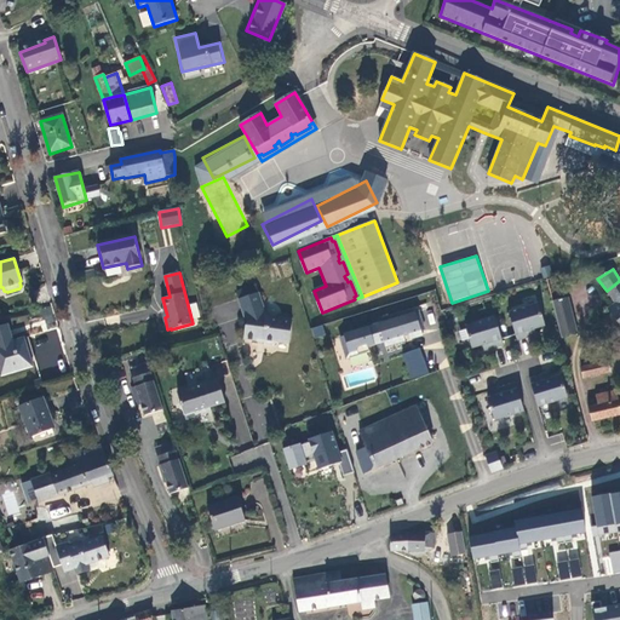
[(619,293),(619,294),(619,299),(607,309),(619,326),(619,325),(619,281),(607,291),(608,294),(610,296),(612,297),(614,296),(619,293)]
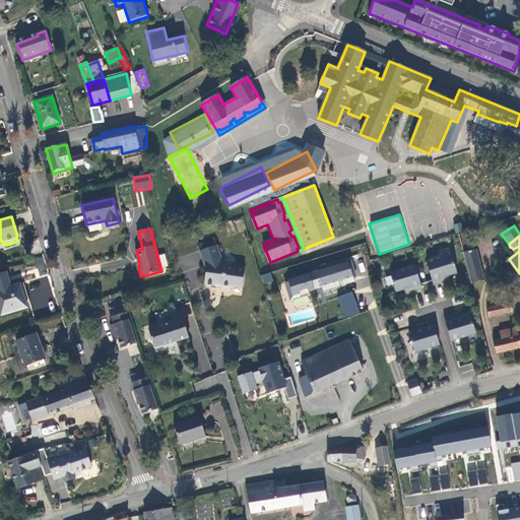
[(245,269),(223,265),(217,246),(200,251),(205,267),(207,267),(204,284),(215,286),(215,284),(219,285),(222,289),(229,290),(233,287),(243,288),(245,269)]
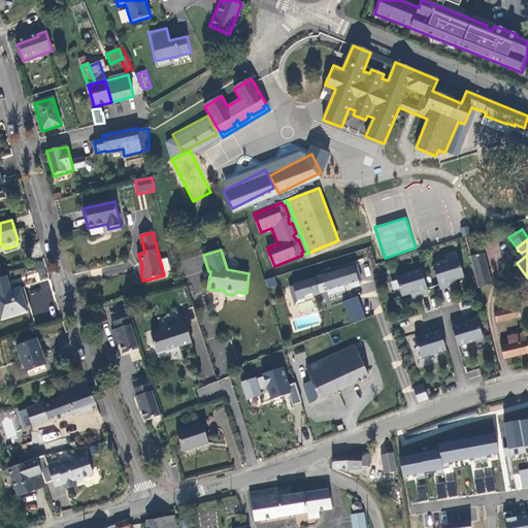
[(484,254),(470,257),(479,289),(492,285),(484,254)]
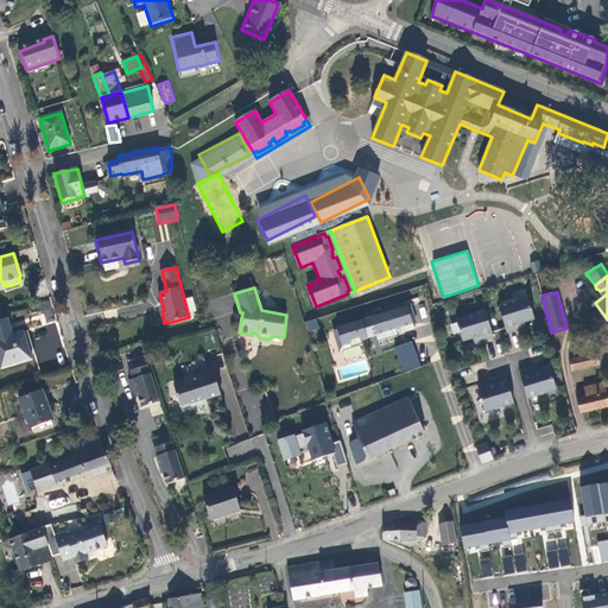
[(188,314),(196,311),(192,297),(184,299),(188,314)]
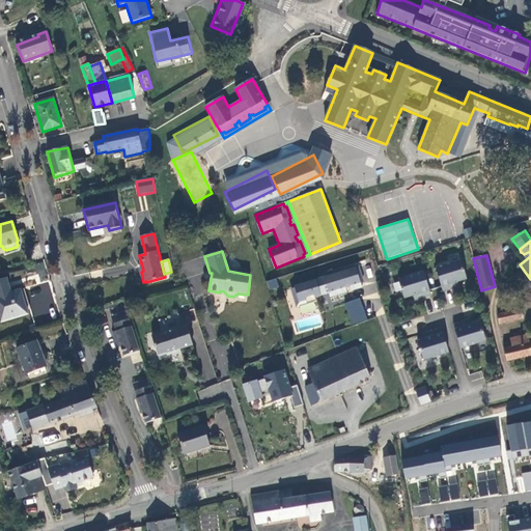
[(459,288),(457,283),(467,280),(460,260),(436,269),(443,292),(459,288)]
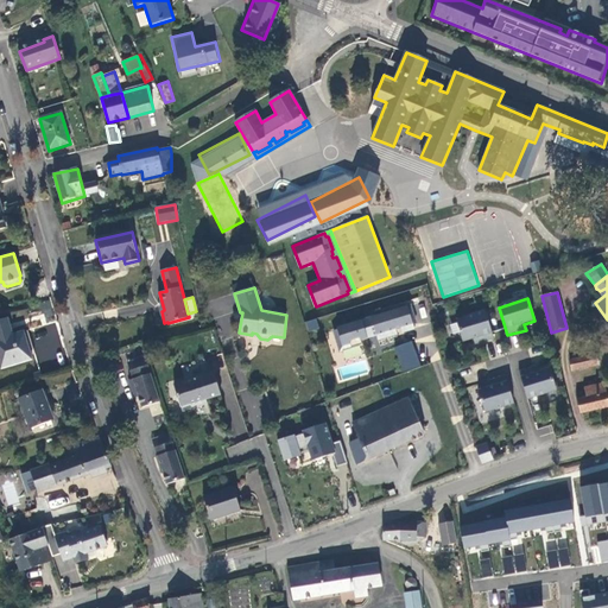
[(416,324),(410,305),(337,328),(337,330),(334,331),(340,352),(362,344),(361,341),(382,334),(384,339),(397,334),(396,330),(401,328),(403,333),(415,329),(413,324),(416,324)]
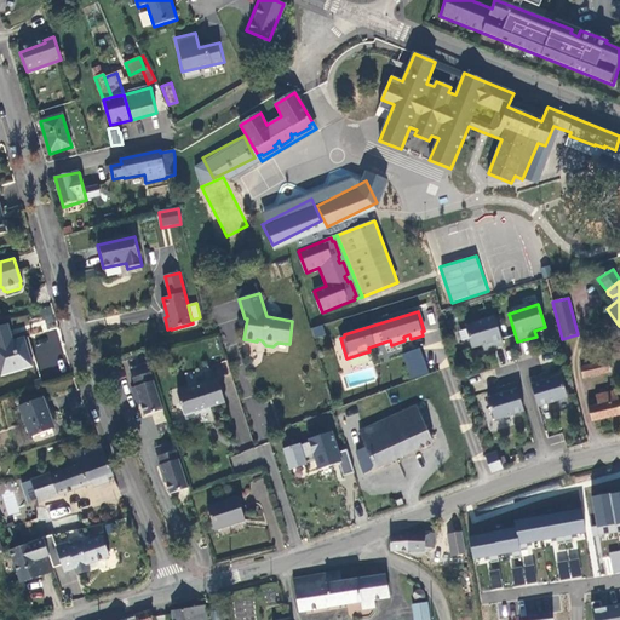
[(472,350),(483,346),(484,352),(504,346),(495,317),(465,327),(472,350)]
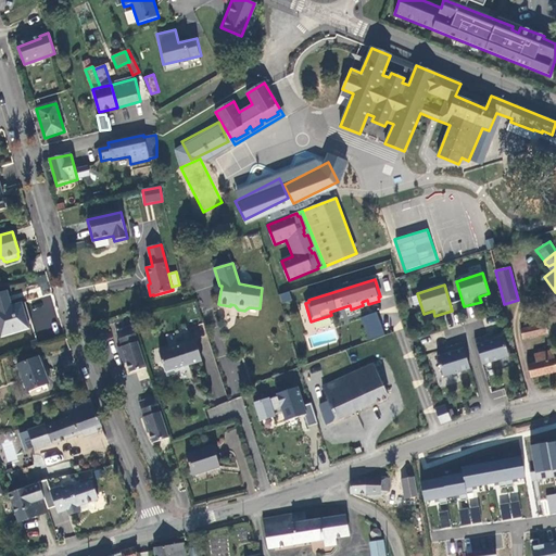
[(292,301),(289,293),(279,295),(281,304),(292,301)]
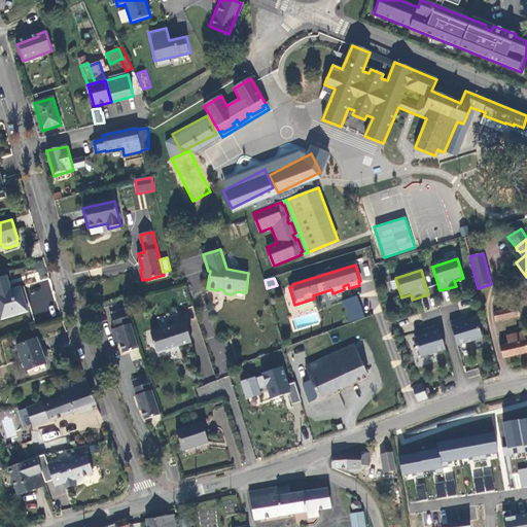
[(28,312),(21,288),(0,293),(0,316),(1,320),(28,312)]
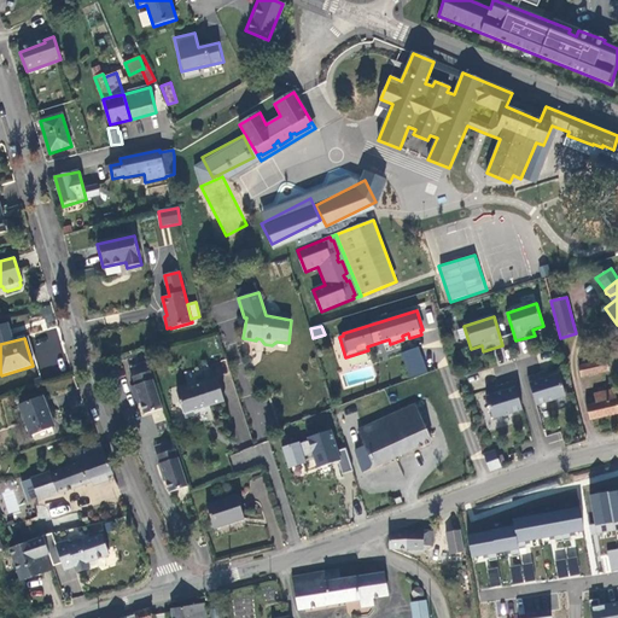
[(400,354),(409,379),(427,372),(418,347),(400,354)]
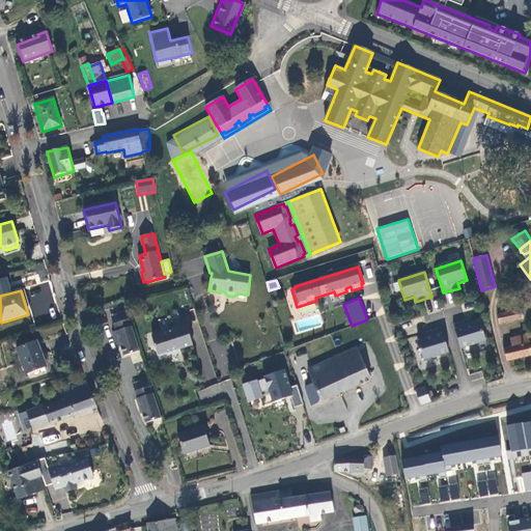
[(500,324),(523,318),(521,309),(498,315),(500,324)]
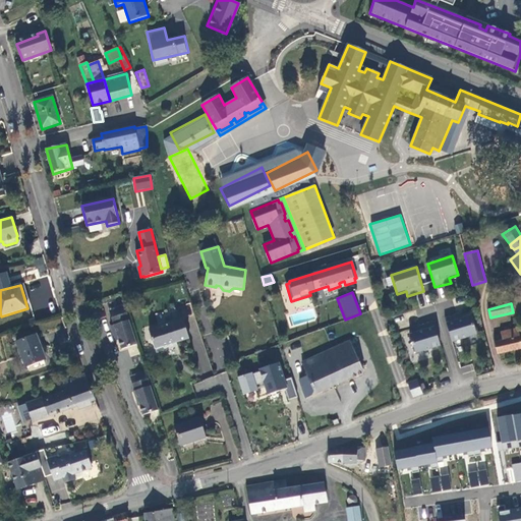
[(114,337),(117,336),(121,349),(137,345),(124,306),(120,307),(124,322),(114,325),(111,327),(114,337)]
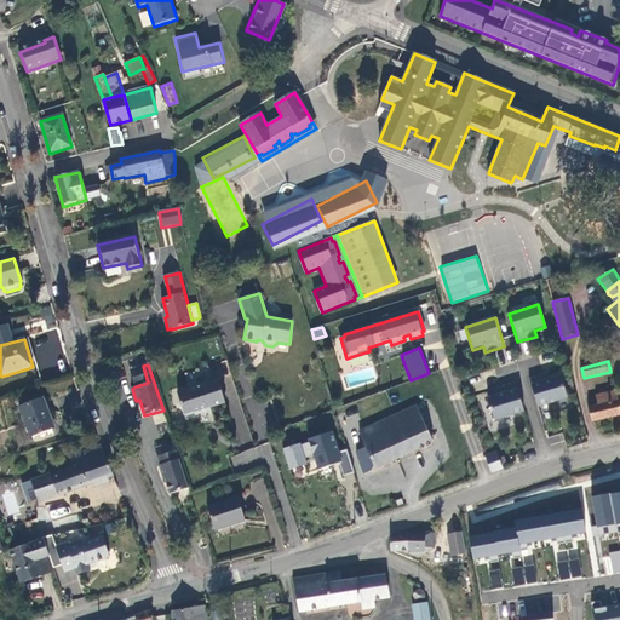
[(148,383),(143,366),(130,369),(136,386),(148,383)]
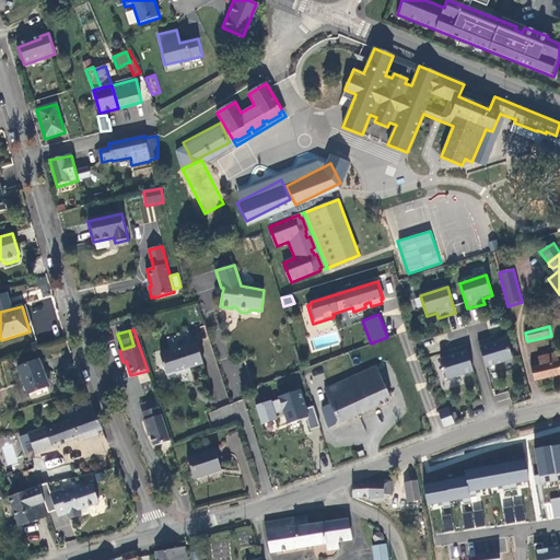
[(197,342),(188,330),(176,335),(181,348),(197,342)]
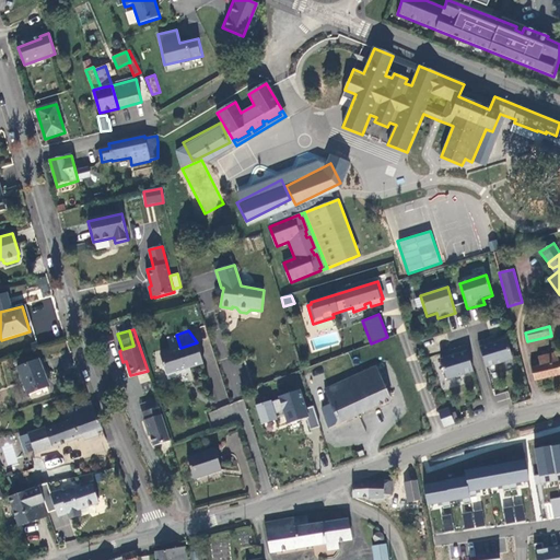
[(506,339),(497,342),(494,337),(478,342),(486,369),(513,360),(506,339)]
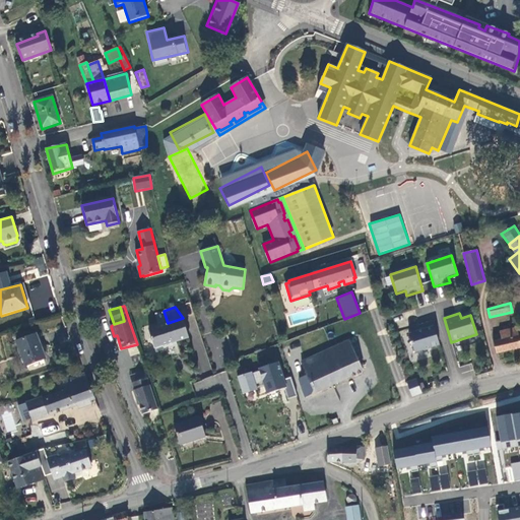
[(348,320),(351,326),(363,322),(361,316),(348,320)]
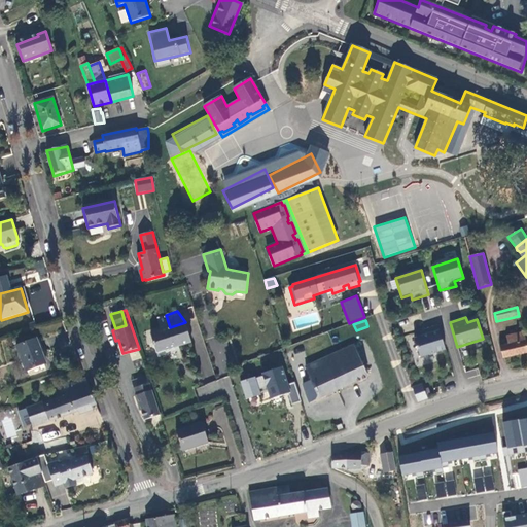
[(191,342),(185,322),(170,327),(150,334),(159,357),(176,351),(175,347),(179,346),(191,342)]
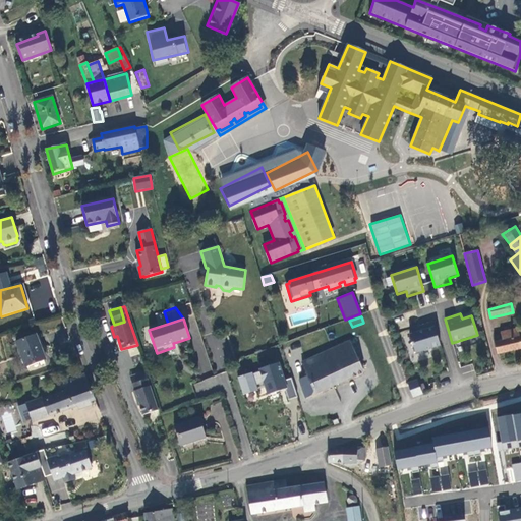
[(417,327),(418,332),(410,335),(415,354),(441,346),(432,323),(417,327)]
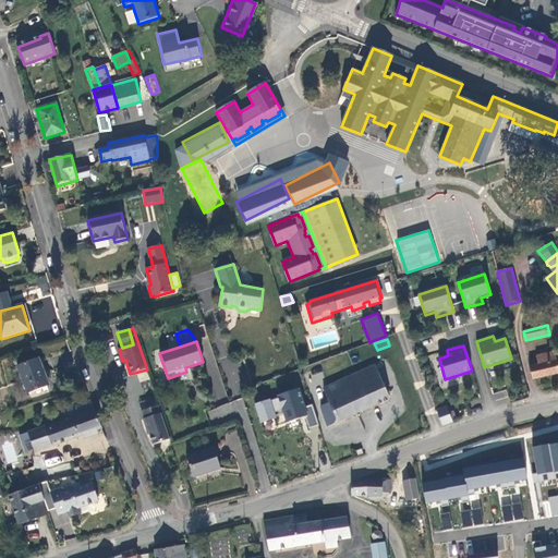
[(530,366),(533,378),(557,373),(557,371),(554,352),(536,356),(538,364),(530,366)]
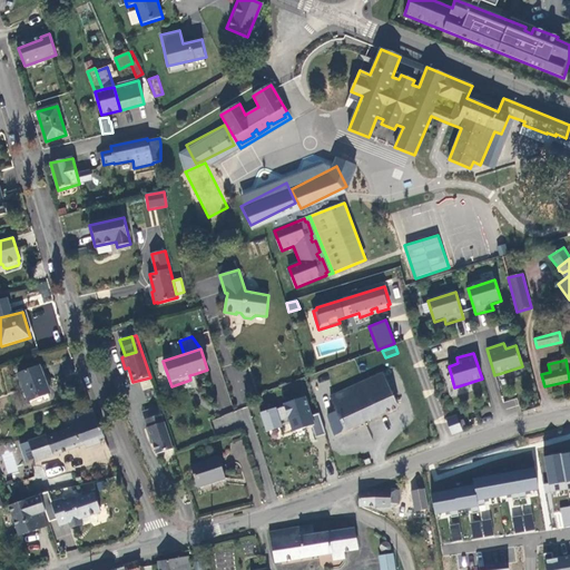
[(17,374),(28,402),(50,393),(47,384),(46,384),(38,366),(17,374)]
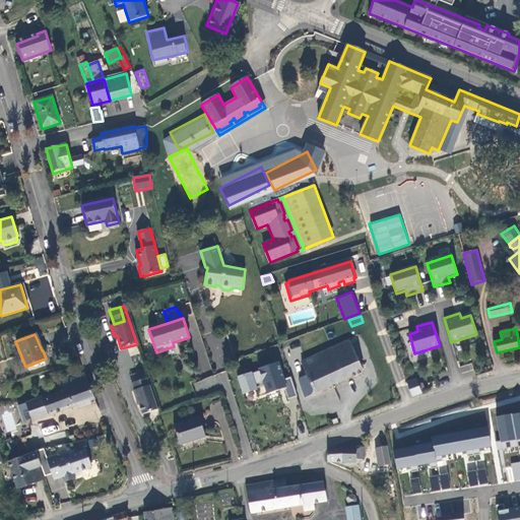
[(358,360),(348,341),(302,364),(307,376),(298,380),(306,397),(369,369),(364,356),(358,360)]
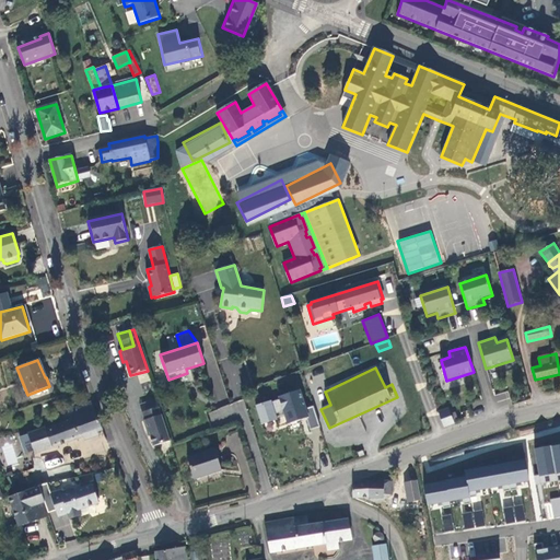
[(171,441),(156,399),(152,401),(156,417),(146,420),(144,421),(148,433),(149,432),(153,446),(171,441)]
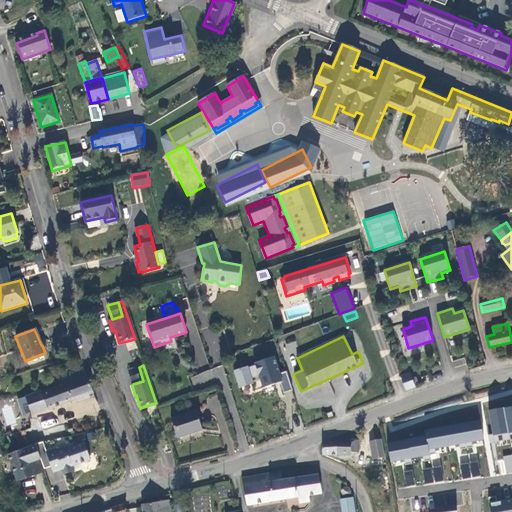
[(133,384),(143,381),(139,367),(128,370),(133,384)]
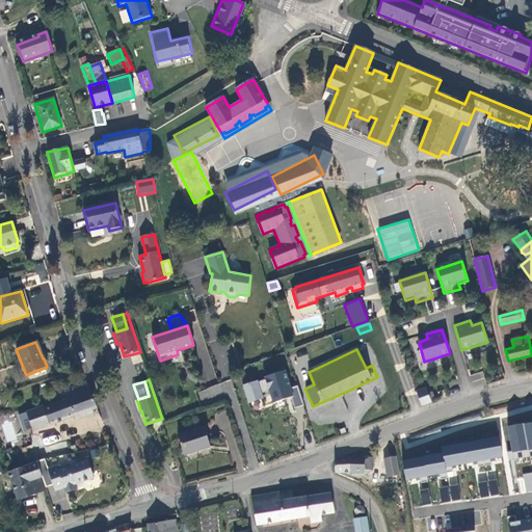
[(297,411),(287,381),(249,395),(260,425),(297,411)]
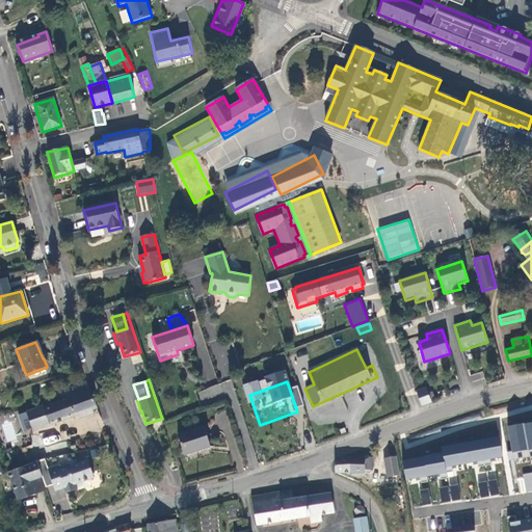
[(97,407),(86,382),(64,390),(68,399),(42,407),(26,413),(32,428),(33,430),(79,415),(91,409),(97,407)]
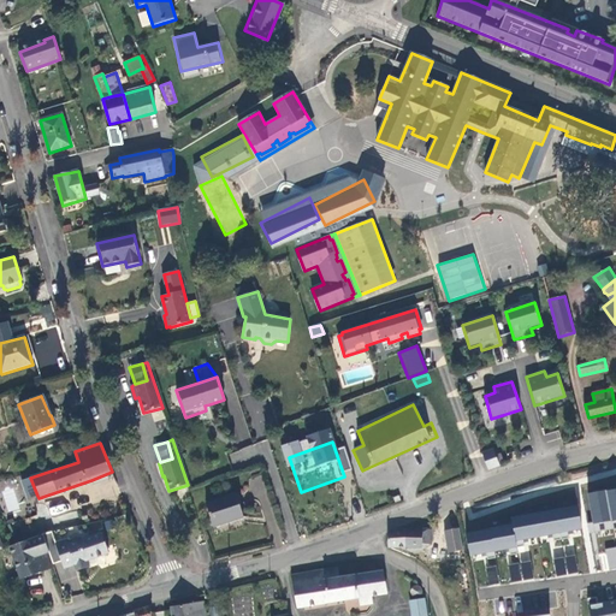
[(501,467),(493,450),(483,454),(489,471),(501,467)]
